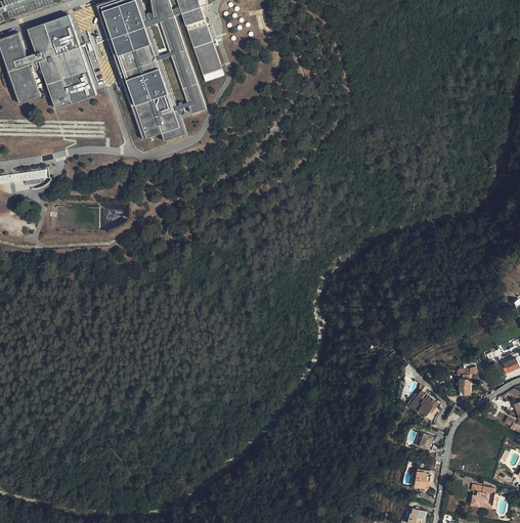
[(0,20),(4,19),(2,12),(8,10),(10,17),(56,2),(55,0),(62,0),(4,0),(6,4),(4,5),(3,1),(2,0),(1,0),(0,0),(0,1),(0,2),(1,6),(0,6),(0,20)]
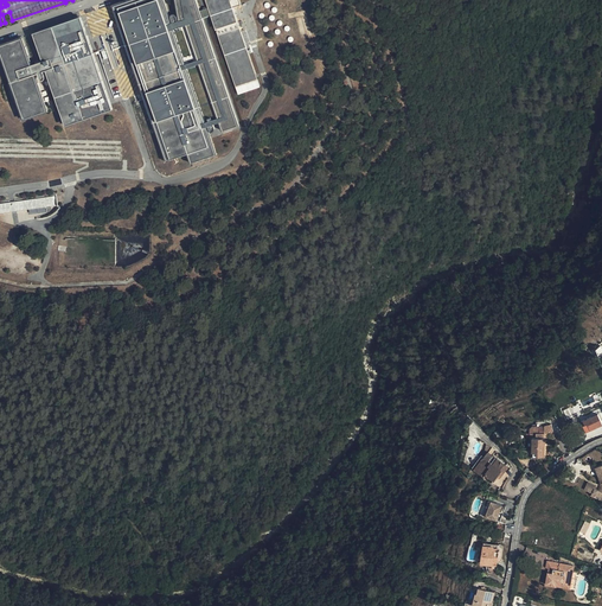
[(125,0),(114,4),(167,161),(171,160),(172,161),(190,155),(193,164),(217,155),(207,128),(211,127),(212,131),(212,132),(213,133),(215,133),(216,133),(216,132),(217,131),(217,129),(215,126),(221,123),(222,123),(224,132),(239,126),(196,0),(175,0),(183,18),(181,18),(180,19),(178,13),(178,12),(177,12),(175,11),(174,12),(173,12),(172,13),(172,14),(172,16),(174,21),(172,21),(164,0),(125,0)]
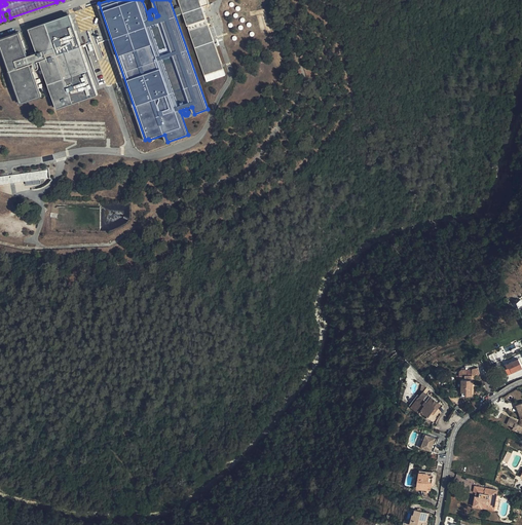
[(151,0),(157,15),(158,15),(152,0),(170,0),(208,109),(194,114),(192,107),(191,107),(193,115),(210,110),(171,0),(151,0)]
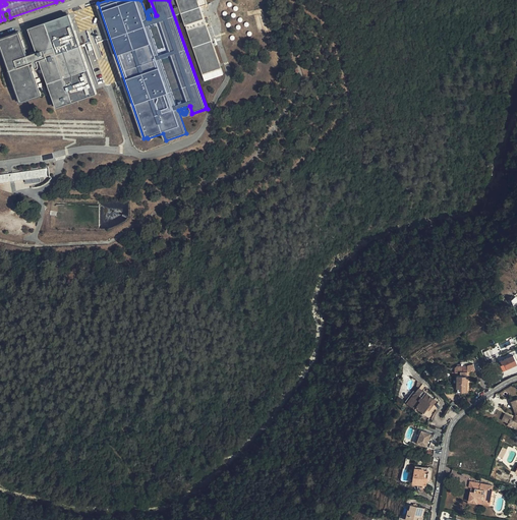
[(176,0),(200,69),(220,63),(200,6),(208,4),(206,0),(197,0),(176,0)]
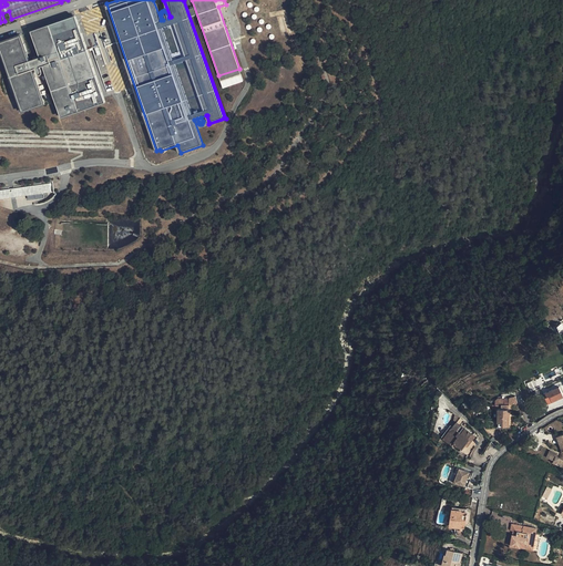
[(32,28),(41,54),(42,53),(33,29),(75,14),(104,99),(62,112),(45,62),(43,63),(61,114),(105,99),(77,12),(32,28)]
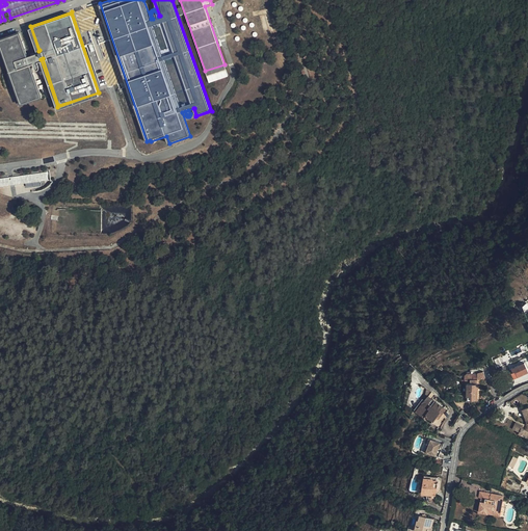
[(98,93),(71,14),(31,27),(40,50),(38,51),(35,51),(35,50),(34,50),(33,50),(32,50),(31,51),(31,52),(31,53),(29,54),(27,54),(20,31),(0,37),(21,100),(41,94),(30,62),(31,62),(34,61),(34,62),(34,63),(35,63),(36,64),(37,64),(38,64),(38,63),(40,62),(40,61),(38,60),(41,59),(43,58),(58,105),(98,93)]
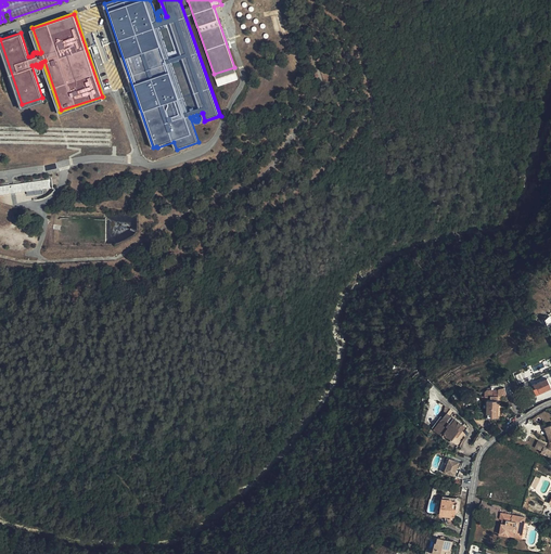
[(33,65),(31,65),(42,98),(22,104),(0,39),(21,33),(28,56),(30,56),(22,30),(0,37),(0,44),(22,106),(45,99),(33,65)]
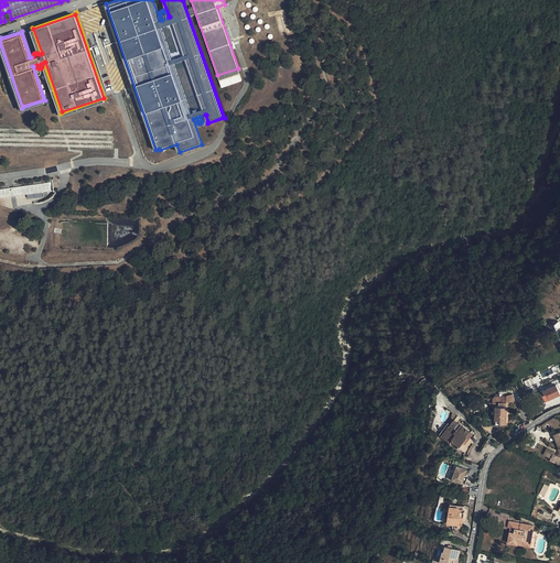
[(217,75),(219,80),(239,74),(238,68),(217,75)]
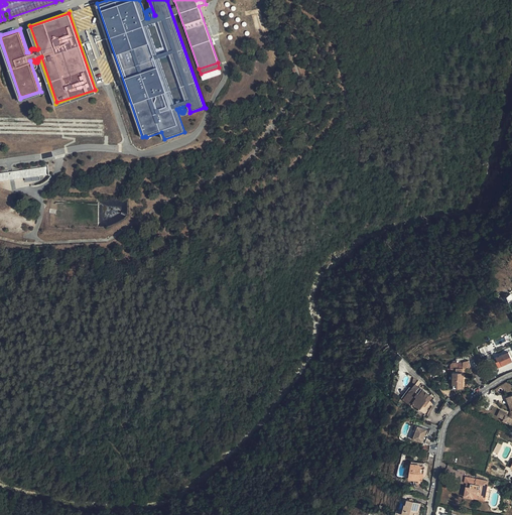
[(42,160),(0,162),(0,170),(42,168),(42,160)]
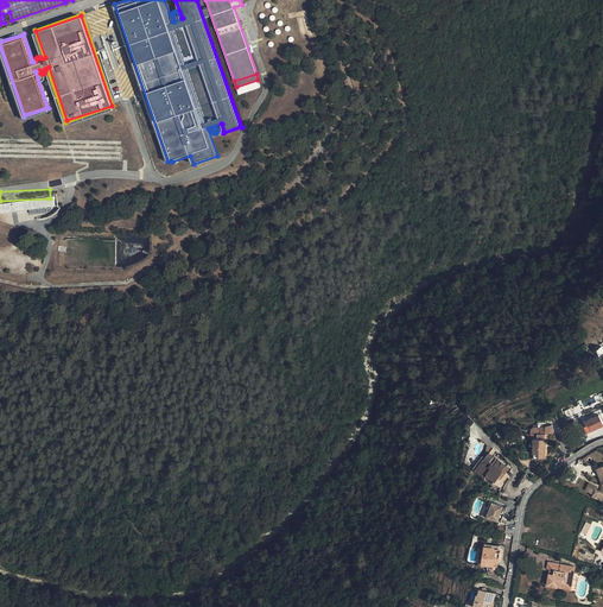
[(583,432),(600,424),(594,413),(579,419),(582,424),(579,425),(583,432)]
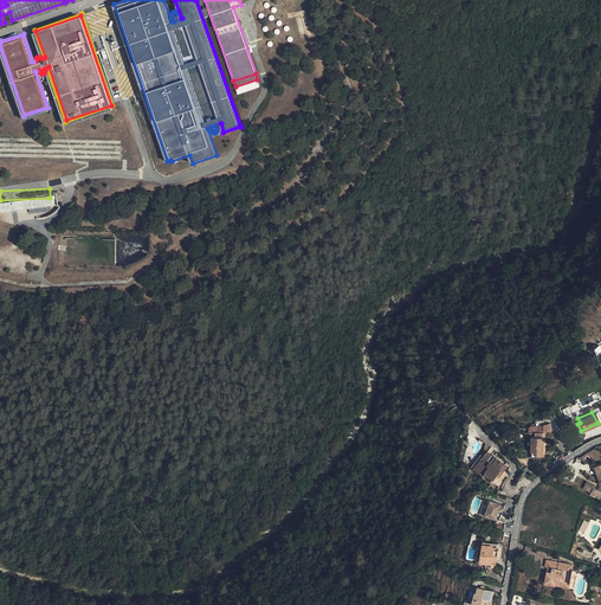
[(549,432),(545,422),(540,424),(538,425),(540,425),(540,431),(549,432)]
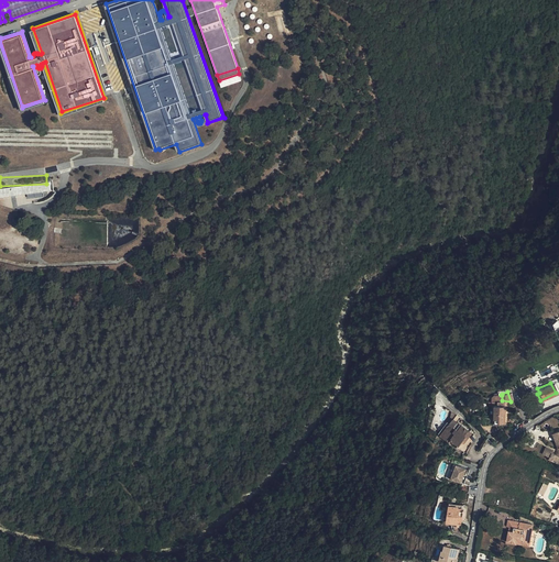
[(494,422),(501,422),(502,395),(491,395),(488,397),(488,400),(488,405),(488,407),(490,408),(490,412),(490,422),(494,422)]
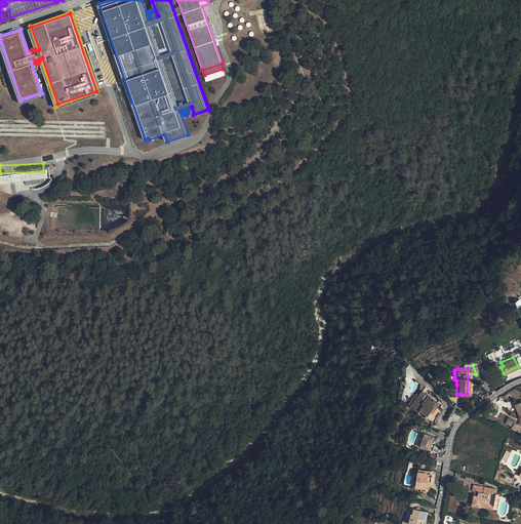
[(412,393),(415,395),(422,387),(416,383),(416,388),(412,393)]
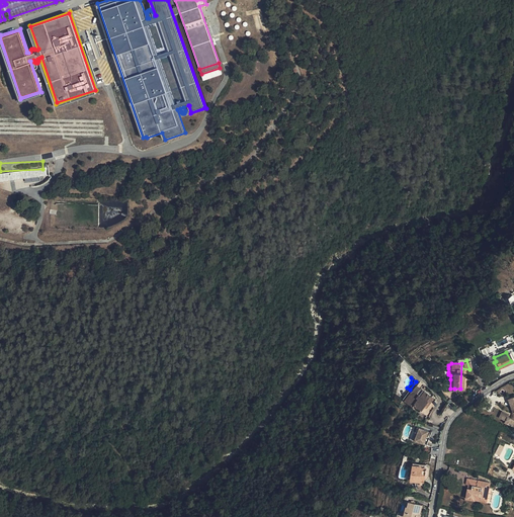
[(425,404),(430,397),(417,386),(413,392),(412,392),(406,393),(401,400),(410,406),(411,404),(418,409),(423,402),(425,404)]
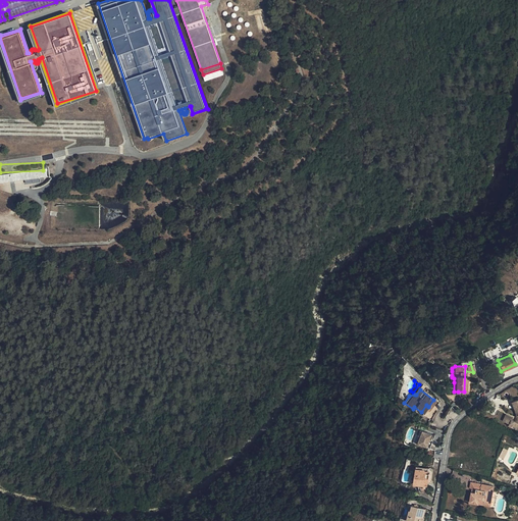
[(402,401),(404,403),(409,396),(415,395),(413,393),(410,391),(402,401)]
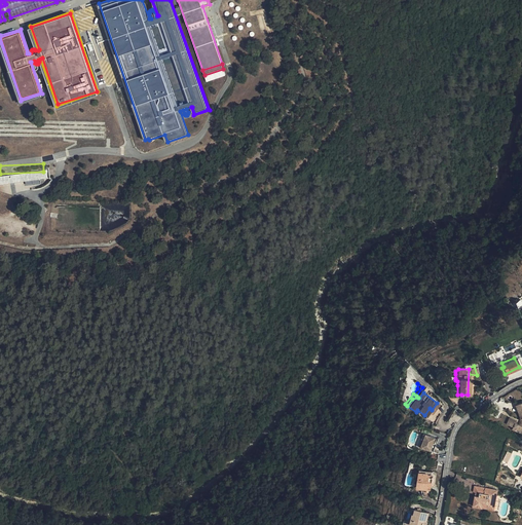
[(508,428),(518,434),(521,428),(521,426),(521,402),(521,400),(511,404),(516,414),(517,421),(515,424),(511,422),(512,420),(506,417),(501,423),(509,427),(508,428)]
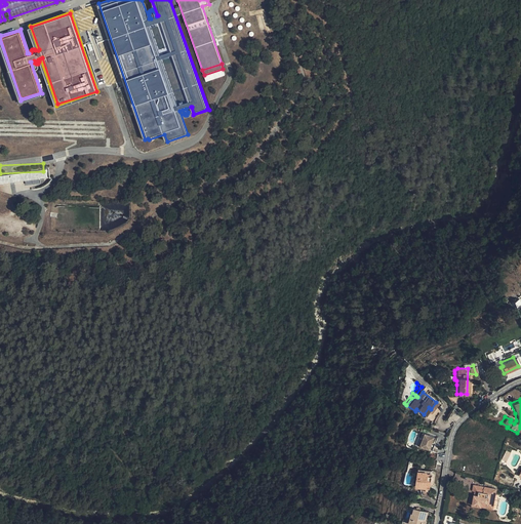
[(426,449),(431,436),(418,432),(416,437),(419,438),(416,445),(426,449)]
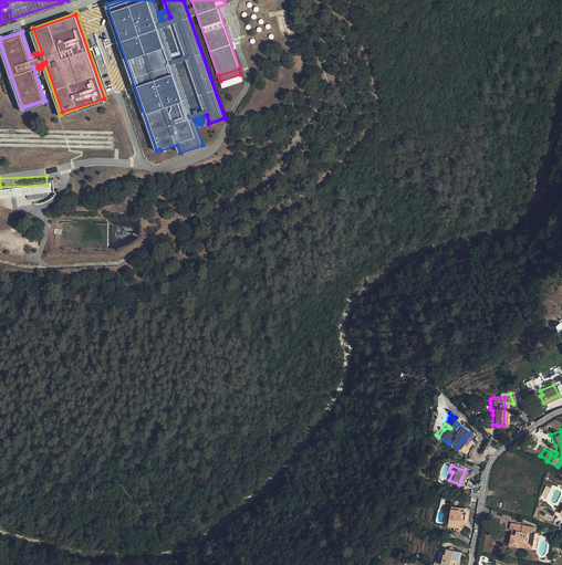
[(447,506),(445,524),(459,526),(462,510),(456,510),(456,509),(447,506)]
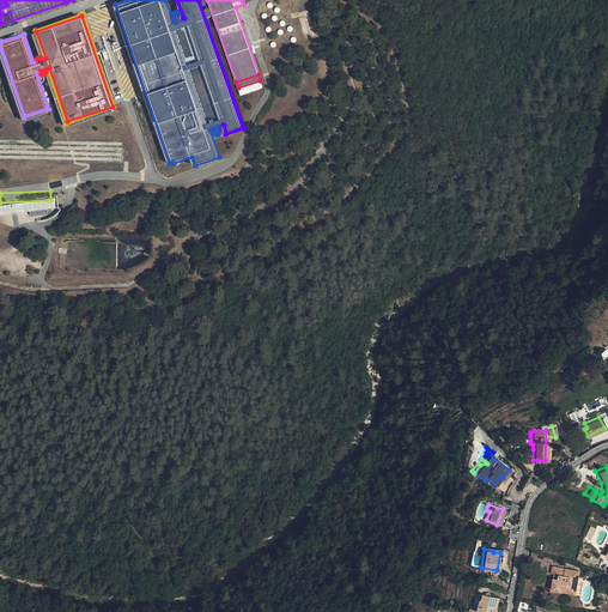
[(548,589),(557,592),(558,587),(571,589),(575,570),(548,567),(548,573),(551,573),(555,574),(554,579),(549,577),(548,589)]
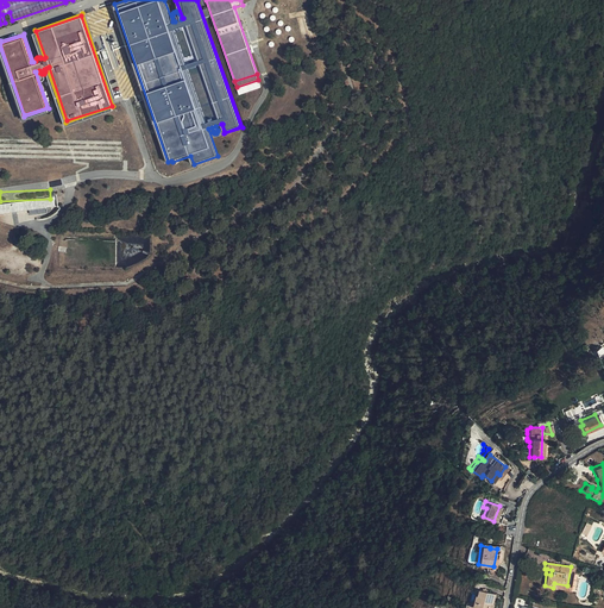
[(489,602),(491,591),(476,588),(474,594),(476,594),(472,606),(479,607),(480,607),(484,607),(486,601),(489,602)]
